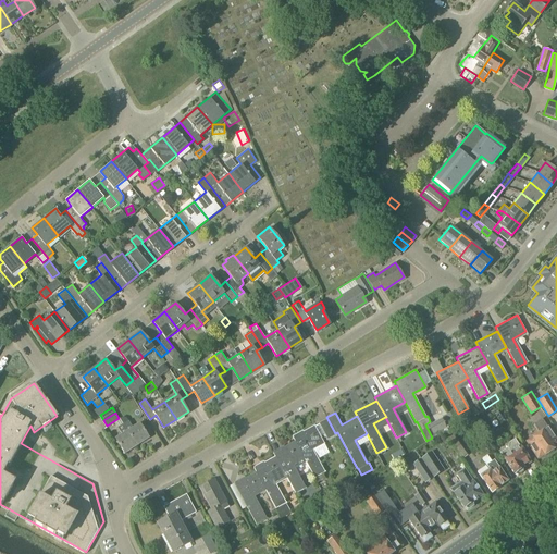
[(327,438),(335,433),(326,417),(319,421),(327,438)]
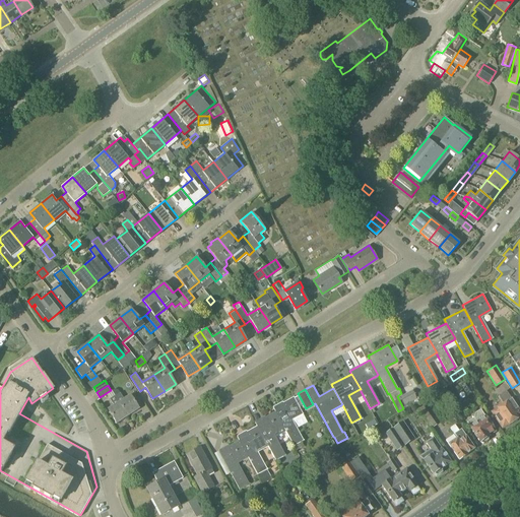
[(403,395),(407,403),(419,396),(415,389),(403,395)]
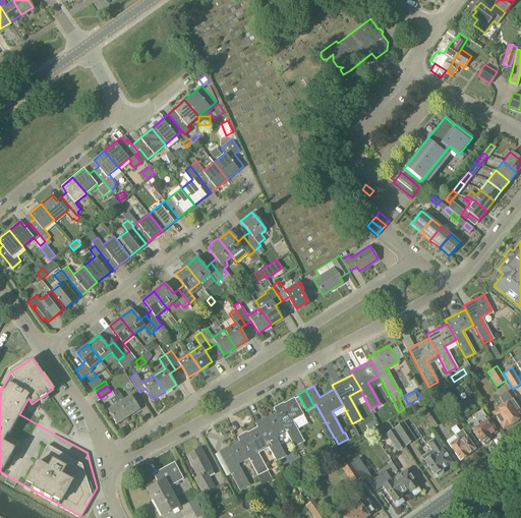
[(509,424),(517,419),(517,418),(520,414),(520,412),(509,395),(506,391),(499,395),(502,400),(505,404),(493,412),(503,427),(508,423),(509,424)]
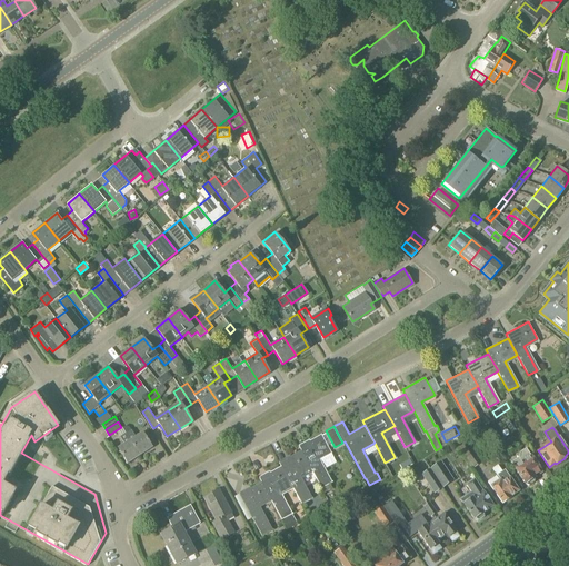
[(126,432),(139,454),(151,446),(142,432),(136,435),(131,428),(126,432)]
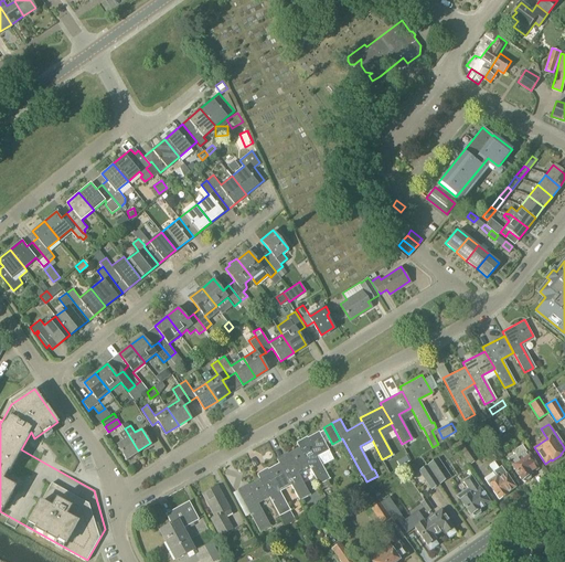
[(127,458),(138,451),(125,428),(119,432),(124,439),(117,443),(127,458)]
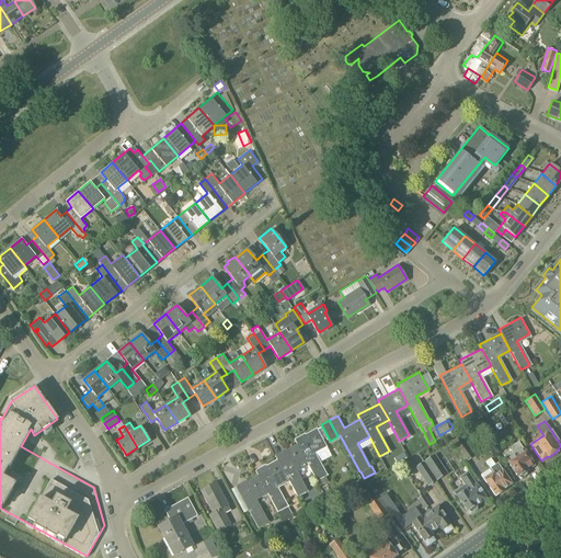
[(327,476),(313,452),(327,445),(317,426),(294,439),(296,443),(306,459),(317,480),(327,476)]
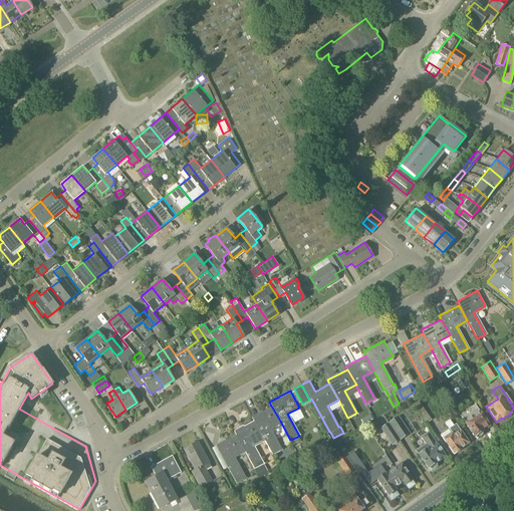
[(427,421),(432,418),(418,400),(414,403),(427,421)]
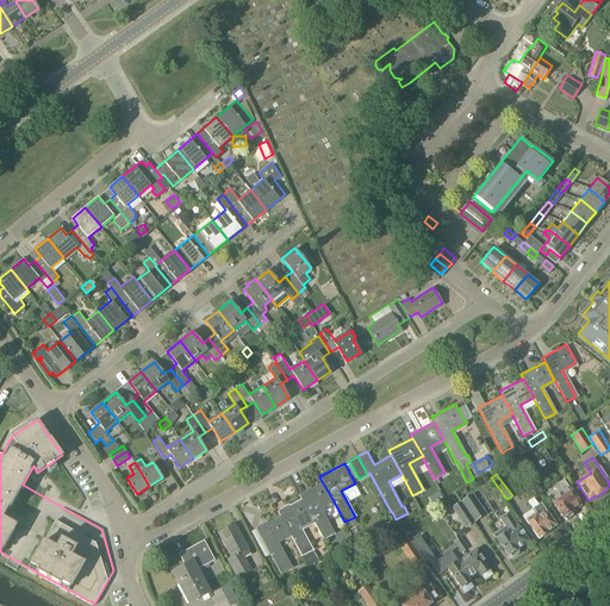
[(567,518),(572,516),(572,511),(571,507),(578,501),(564,479),(556,483),(556,488),(548,494),(562,517),(567,518)]
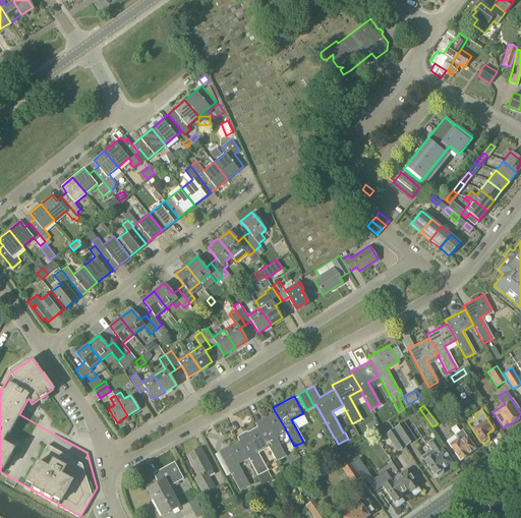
[(272,434),(284,426),(275,411),(255,421),(257,425),(266,442),(276,460),(284,456),(272,434)]
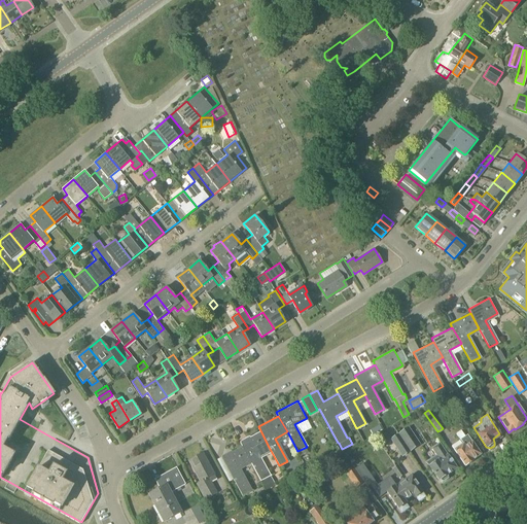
[(398,432),(409,449),(420,442),(409,425),(398,432)]
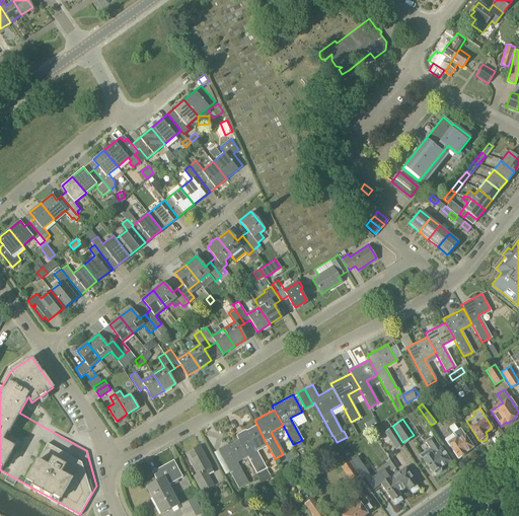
[(458,429),(453,423),(449,426),(453,432),(445,438),(458,458),(465,453),(464,451),(472,446),(460,427),(458,429)]
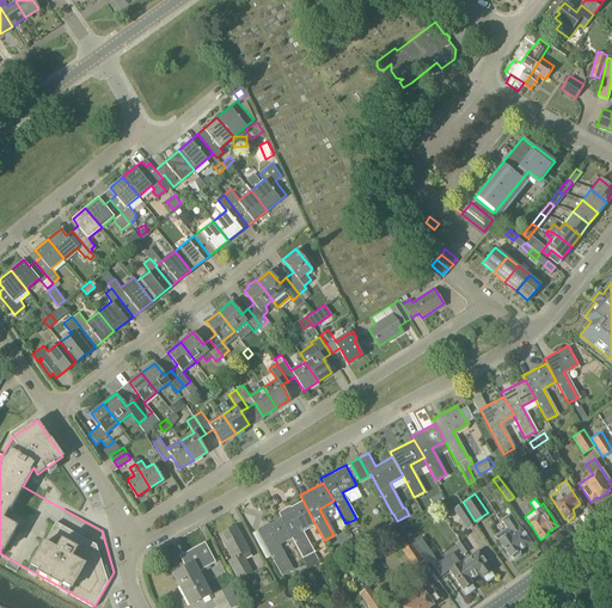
[(312,519),(303,499),(279,511),(281,516),(291,535),(303,557),(312,551),(299,526),(312,519)]
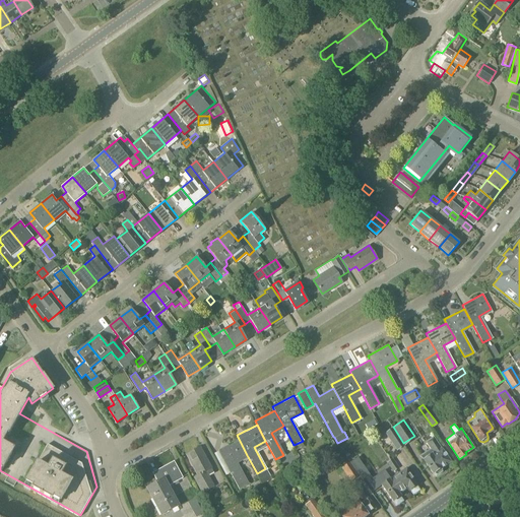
[(396,448),(403,443),(393,427),(385,433),(396,448)]
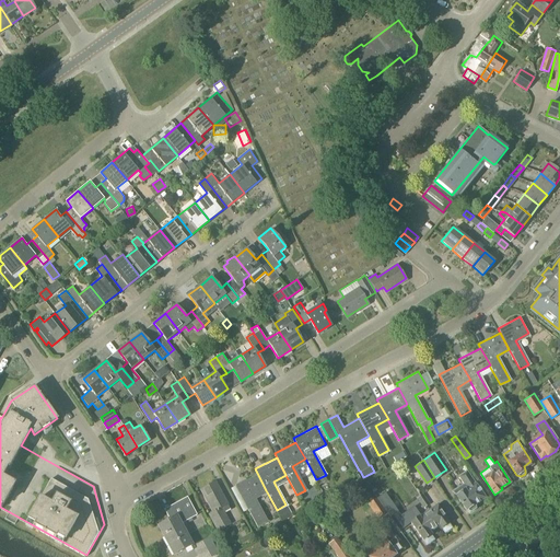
[(407,472),(411,470),(405,461),(400,463),(407,472)]
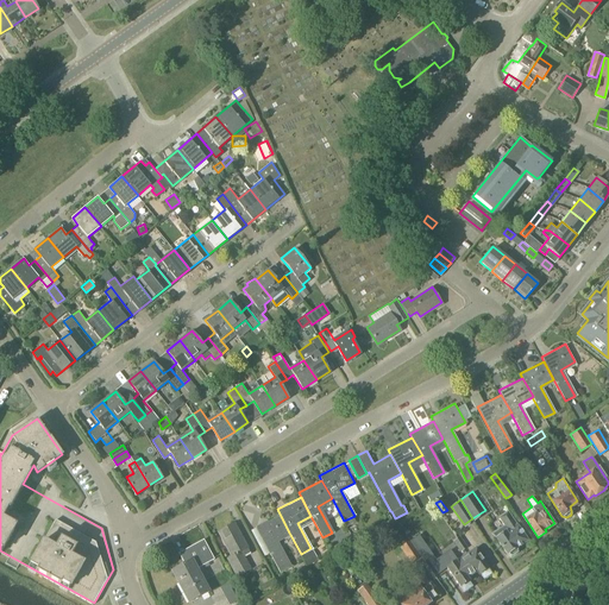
[(510,555),(516,550),(516,547),(527,540),(508,511),(500,517),(504,524),(493,533),(507,554),(510,555)]
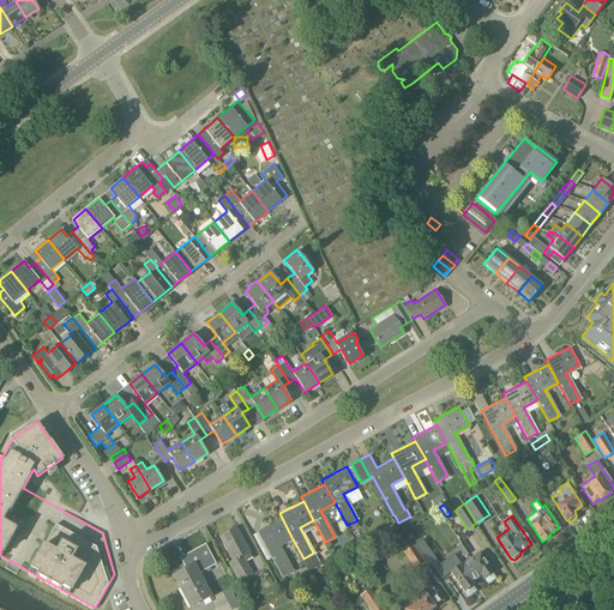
[(278,544),(292,537),(282,518),(258,531),(282,575),(292,569),(278,544)]
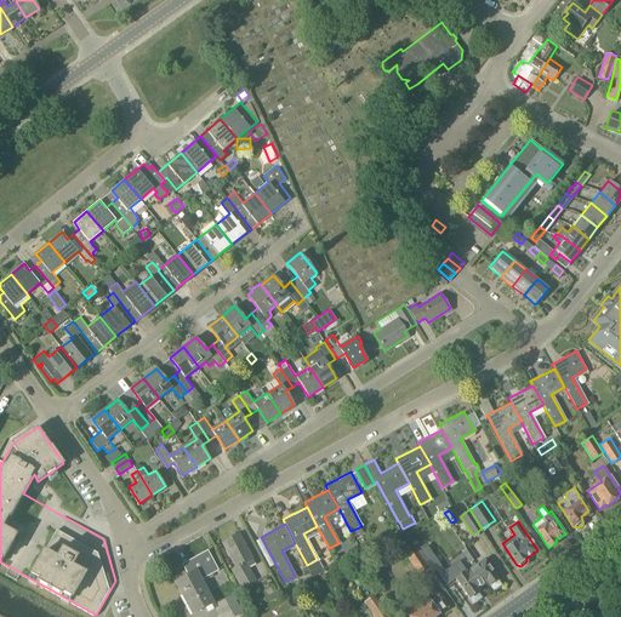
[(241,586),(256,577),(250,565),(255,563),(252,556),(239,532),(222,541),(235,565),(232,567),(241,586)]
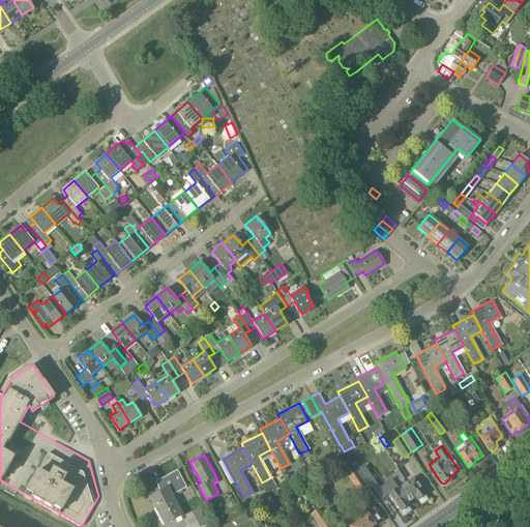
[(394,470),(398,475),(404,471),(401,466),(394,470)]
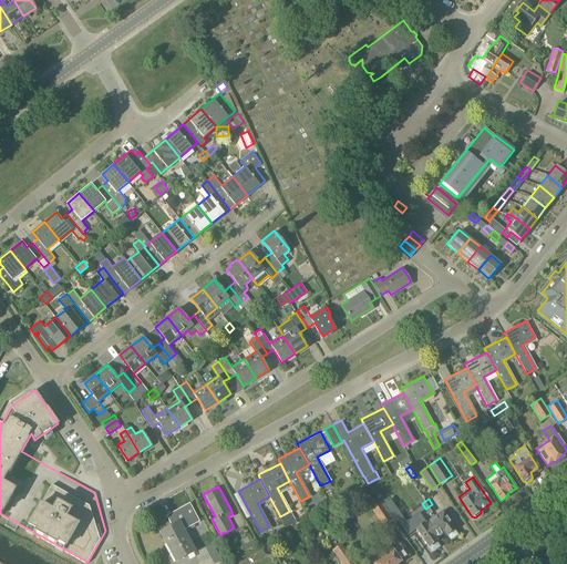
[(176,560),(195,550),(184,529),(199,519),(189,501),(167,514),(172,524),(161,531),(176,560)]
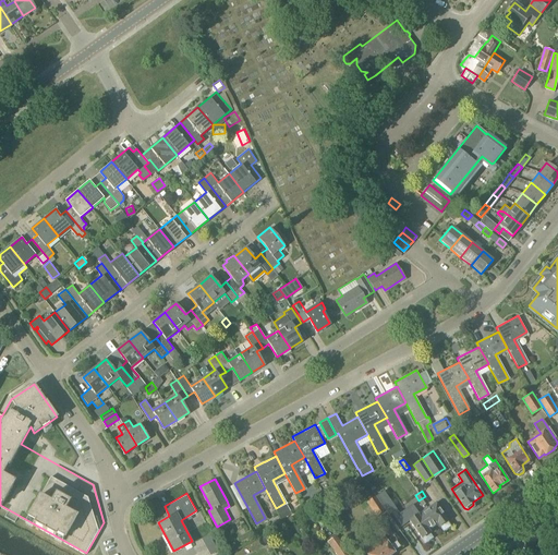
[(376,516),(378,515),(386,509),(383,504),(376,494),(366,502),(376,516)]
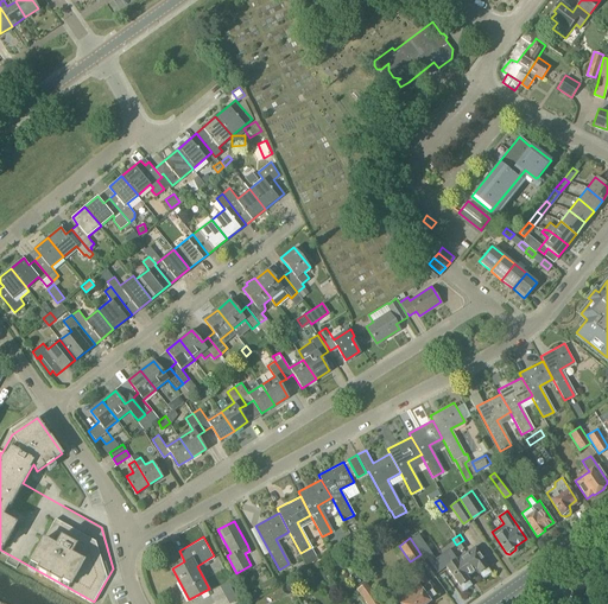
[(460,550),(467,545),(463,540),(456,545),(460,550)]
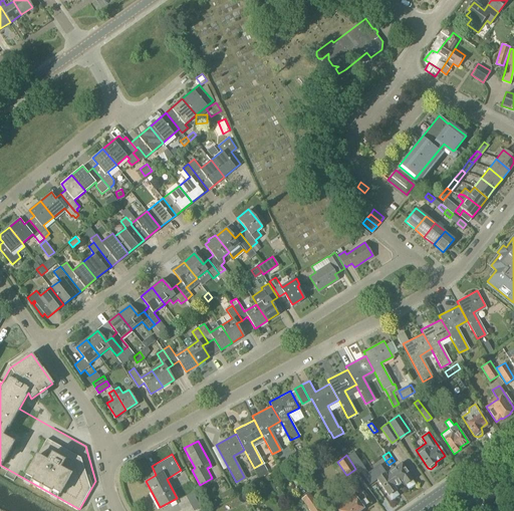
[(358,473),(360,471),(363,469),(357,460),(352,464),(355,469),(358,473)]
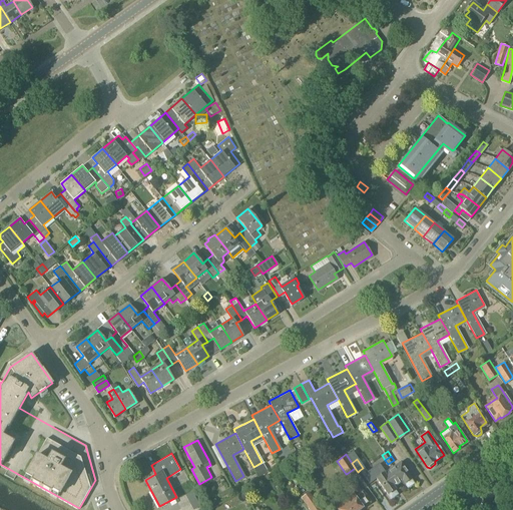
[(260,476),(269,471),(264,462),(254,467),(260,476)]
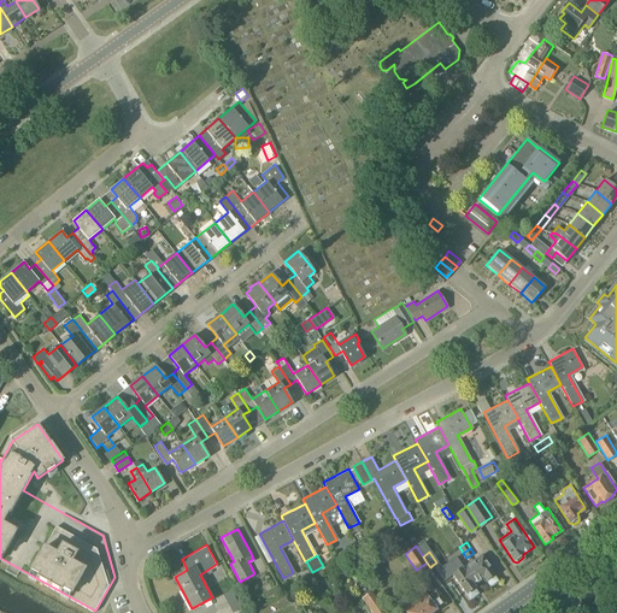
[(470,575),(475,583),(483,578),(485,581),(486,581),(489,585),(498,581),(493,575),(494,575),(481,555),(472,561),(479,570),(470,575)]
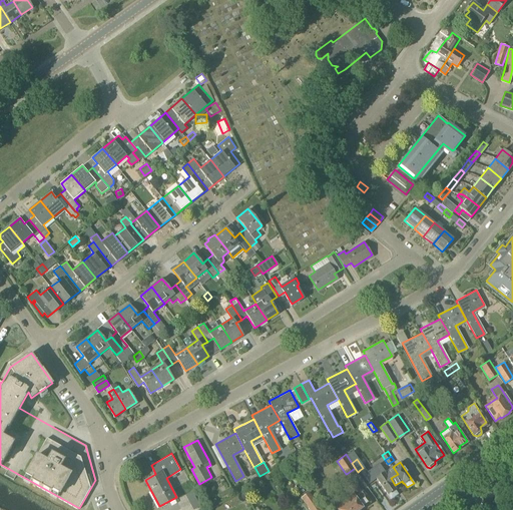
[(398,474),(393,467),(386,471),(381,464),(372,471),(377,478),(376,478),(390,498),(397,493),(394,489),(395,489),(393,487),(395,485),(391,478),(398,474)]
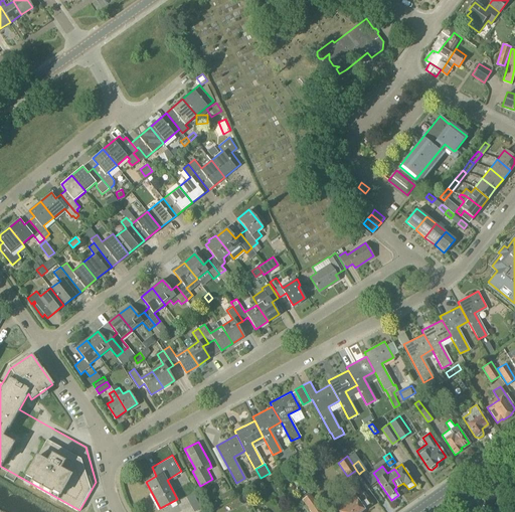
[(363,493),(354,481),(347,486),(353,495),(335,507),(338,511),(360,511),(363,510),(363,509),(371,503),(363,493)]
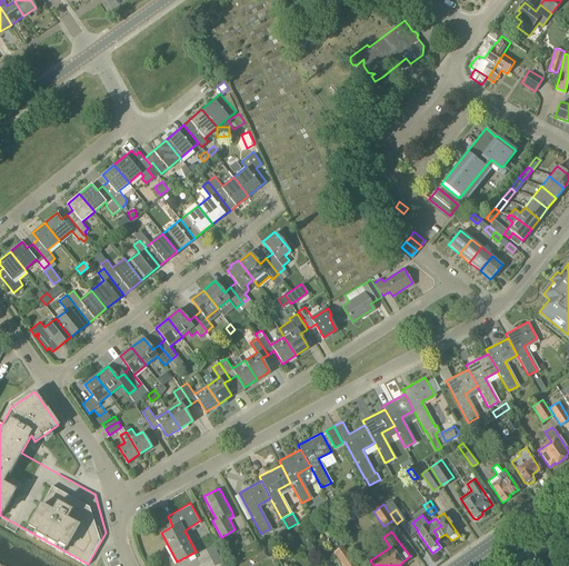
[(343,565),(351,565),(356,563),(343,545),(333,552),(343,565)]
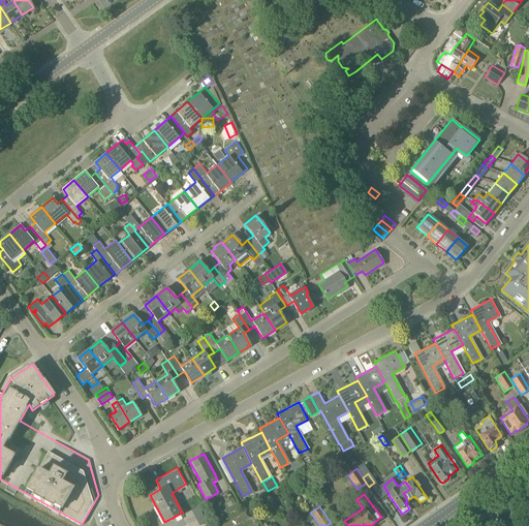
[(206,521),(201,514),(194,518),(198,525),(206,521)]
